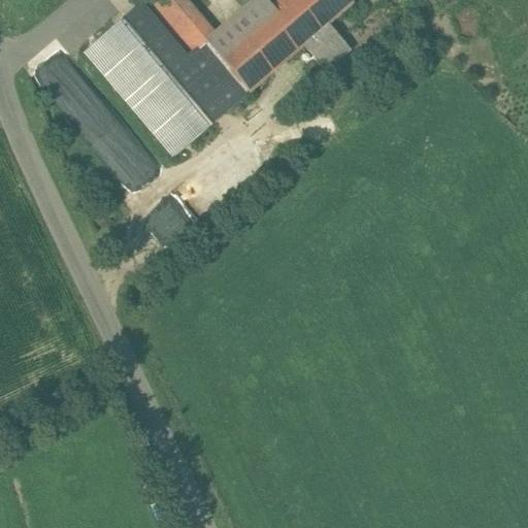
[(225,46),(215,34),(189,57),(143,3),(85,54),(172,158),(327,25),(352,4),(349,0),(278,0),(270,7),(225,46)]
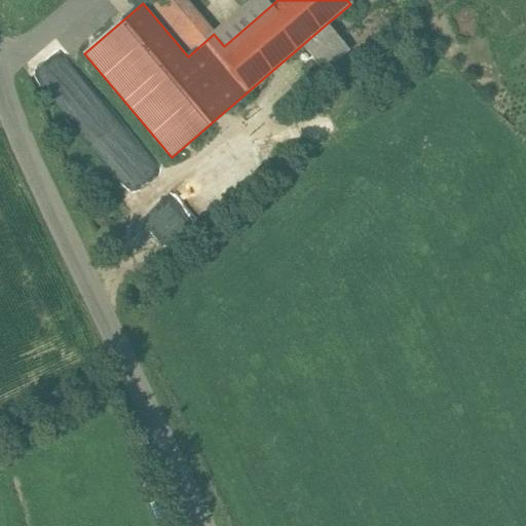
[(214,34),(185,0),(140,0),(143,3),(188,57),(214,34)]
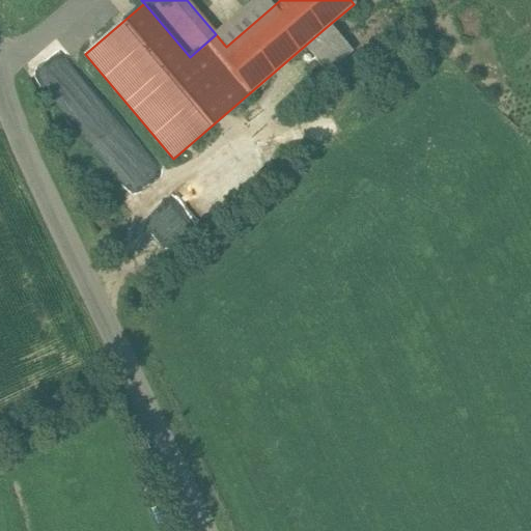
[(266,0),(255,0),(216,34),(226,47),(272,7),(266,0)]
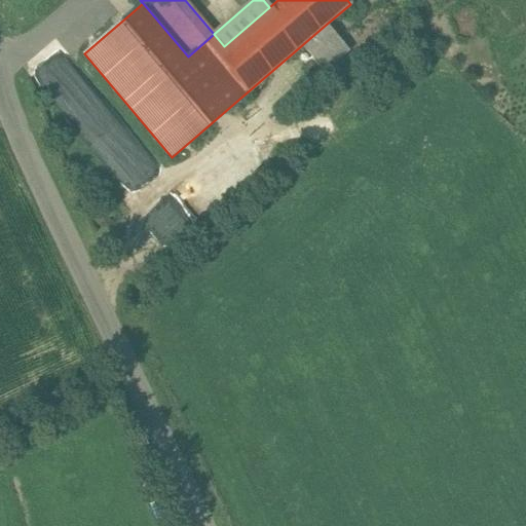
[(326,25),(300,46),(323,73),(348,50),(326,25)]
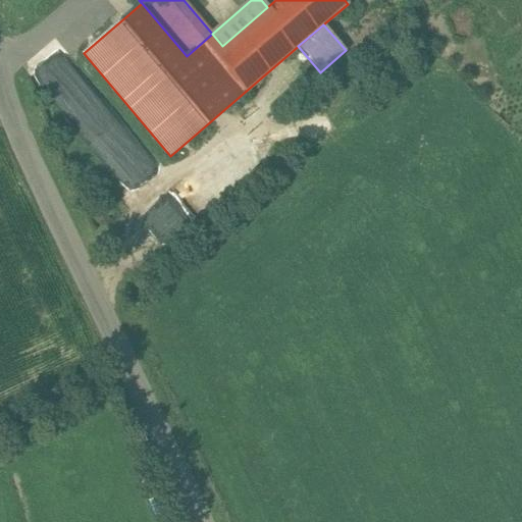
[(129,136),(66,59),(43,79),(106,155),(129,136)]
